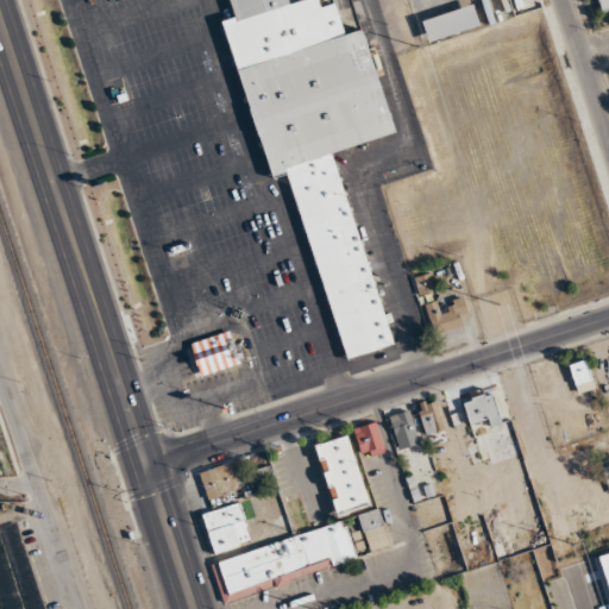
[(338,146),(391,131),(362,29),(339,36),(330,5),(315,10),(312,0),(307,0),(281,8),(277,0),(224,0),(230,18),(220,20),(268,182),(294,175),(349,359),(397,344),(338,146)]
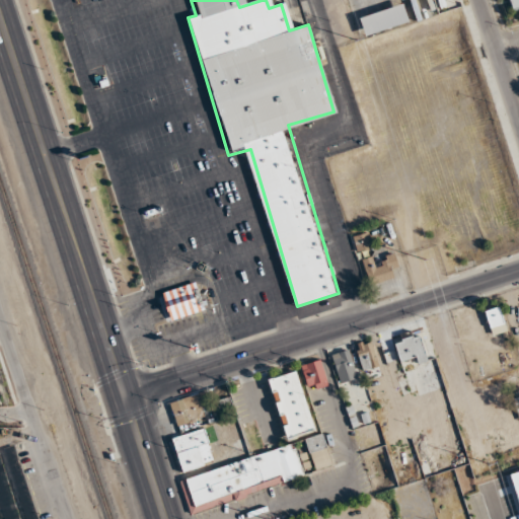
[(518,0),(509,0),(512,10),(518,7),(518,0)]
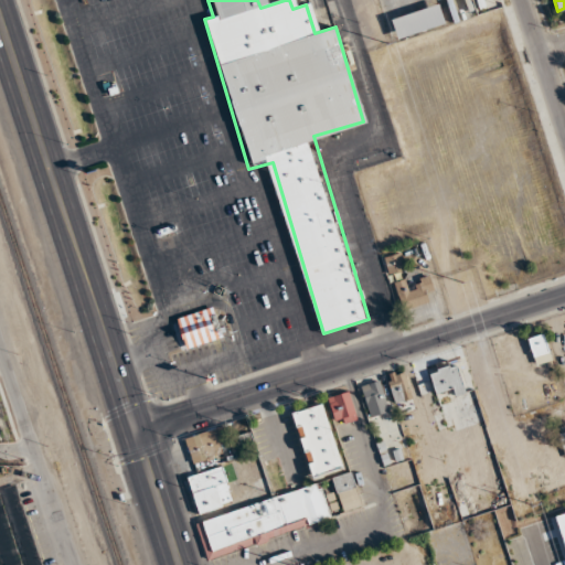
[(391,19),(396,39),(445,25),(439,4),(391,19)]
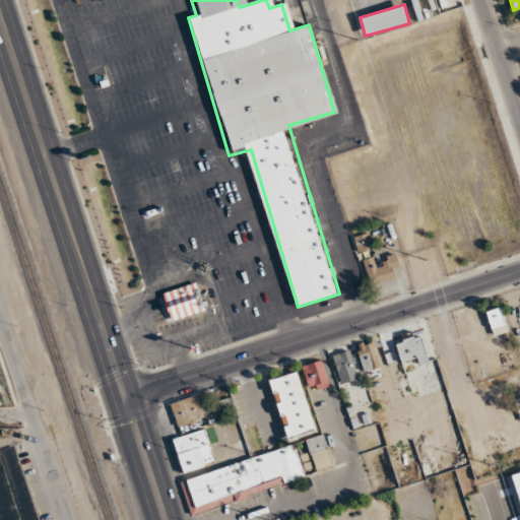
[(353,238),(358,252),(373,248),(369,234),(353,238)]
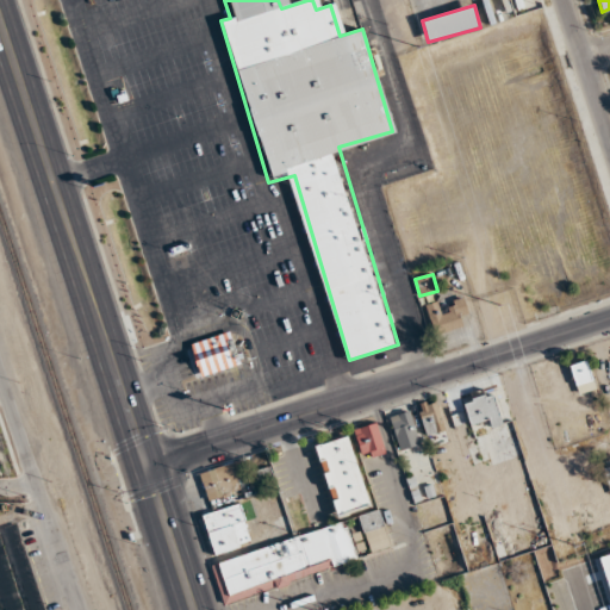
[(471,323),(464,302),(440,309),(437,302),(425,306),(434,335),(471,323)]
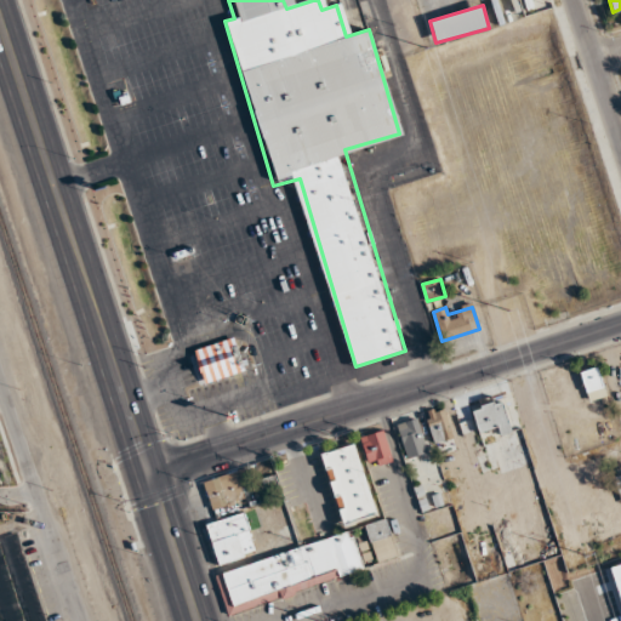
[(232,336),(186,352),(199,389),(244,374),(232,336)]
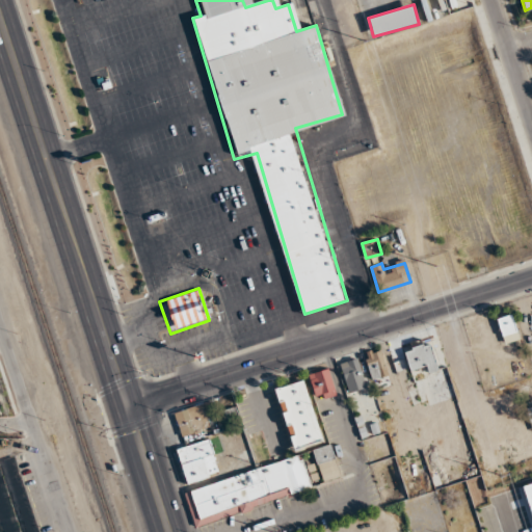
[(497,320),(503,339),(517,334),(511,315),(497,320)]
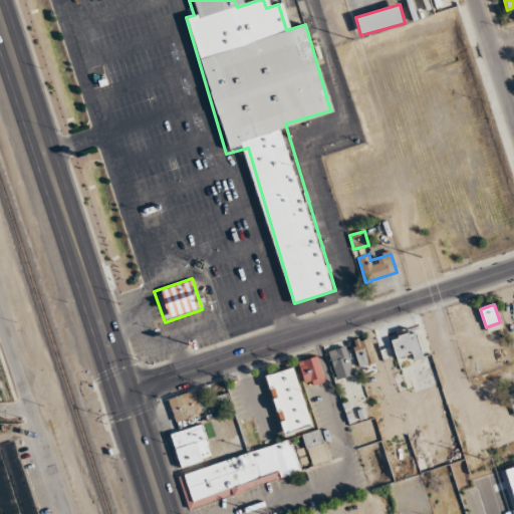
[(391,338),(397,358),(412,353),(414,360),(423,357),(415,330),(391,338)]
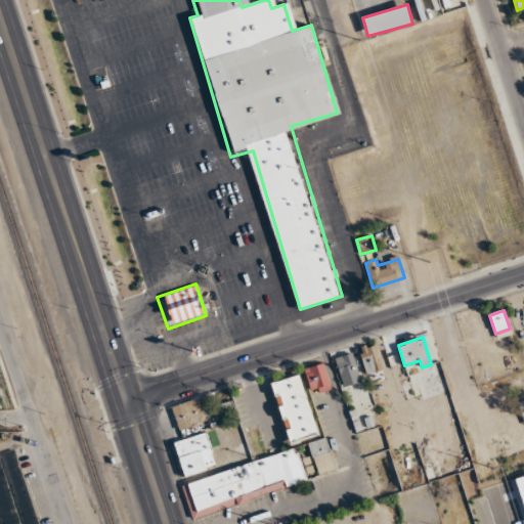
[(382,368),(375,346),(359,351),(366,374),(382,368)]
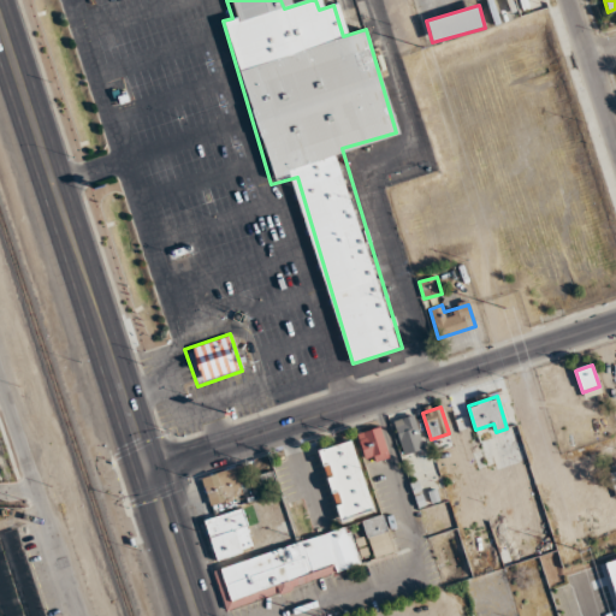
[(392,421),(403,455),(427,448),(416,414),(392,421)]
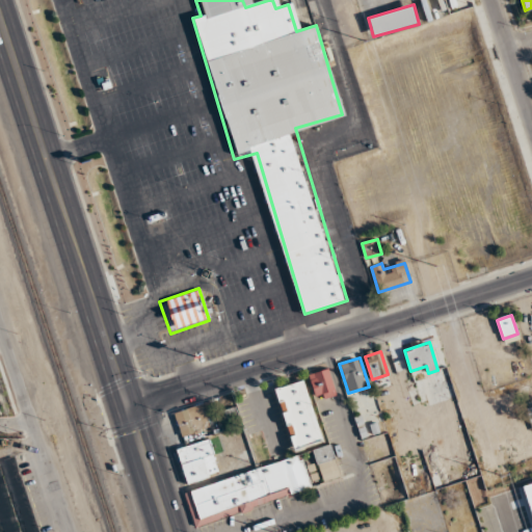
[(317,402),(337,395),(327,369),(308,375),(317,402)]
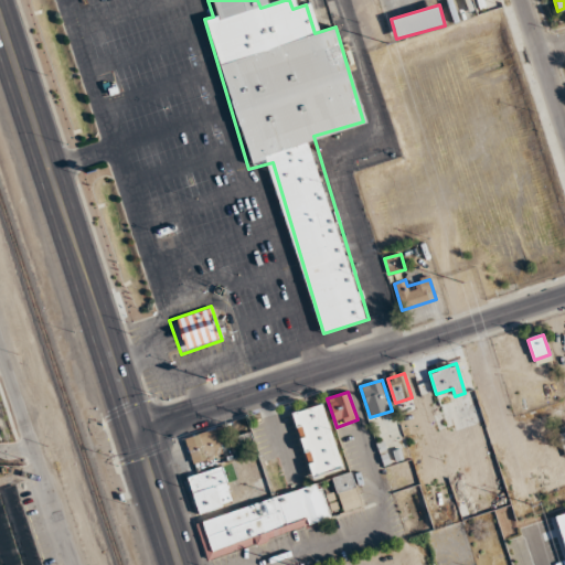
[(290,412),(310,479),(343,469),(323,402),(290,412)]
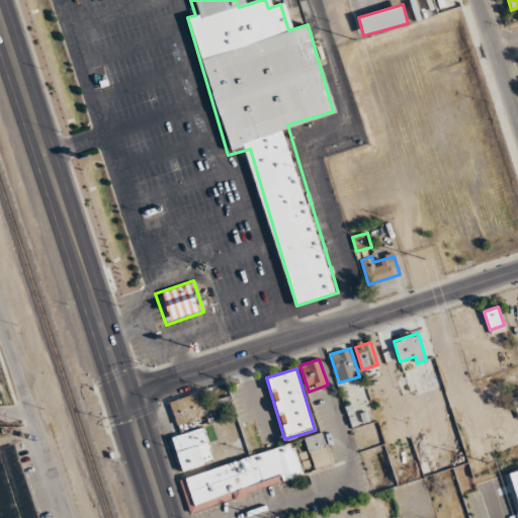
[(168,402),(175,425),(210,415),(203,391),(168,402)]
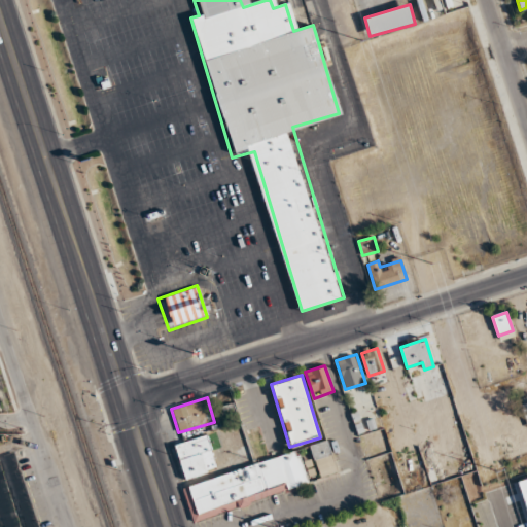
[(238,417),(233,402),(212,409),(217,424),(238,417)]
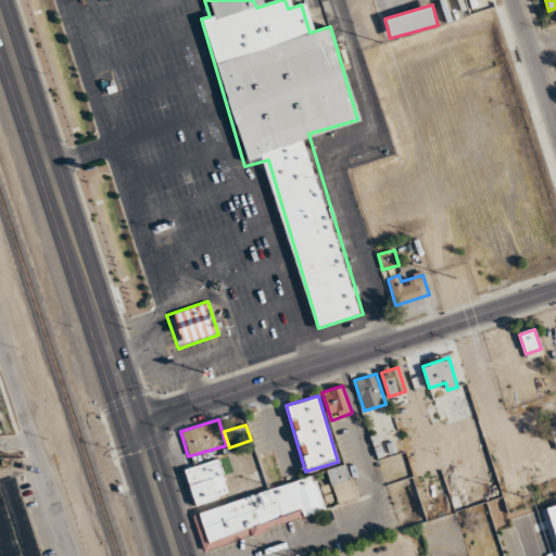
[(182,469),(194,506),(230,495),(218,458),(182,469)]
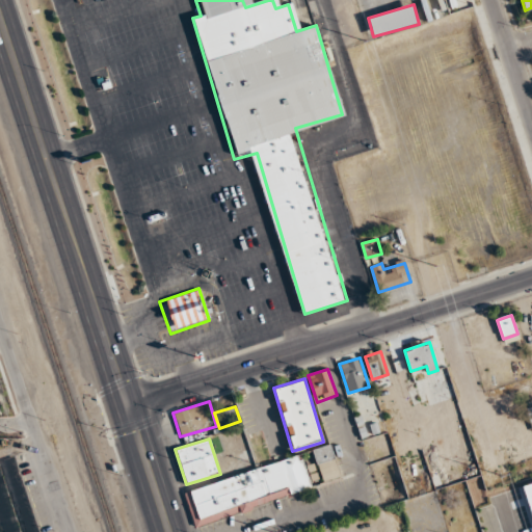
[(321,482),(340,477),(330,444),(312,449),(321,482)]
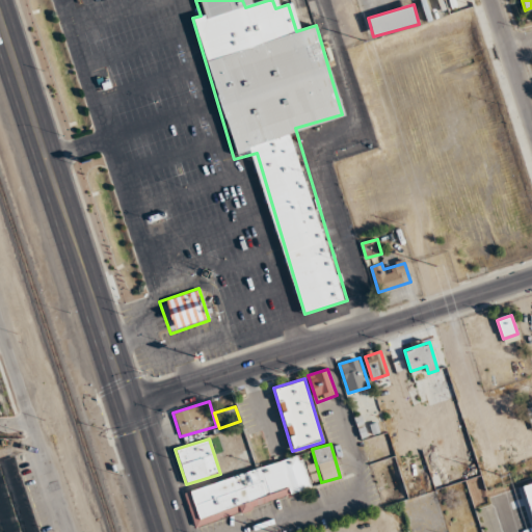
[(184,489),(193,525),(312,491),(301,456),(184,489)]
